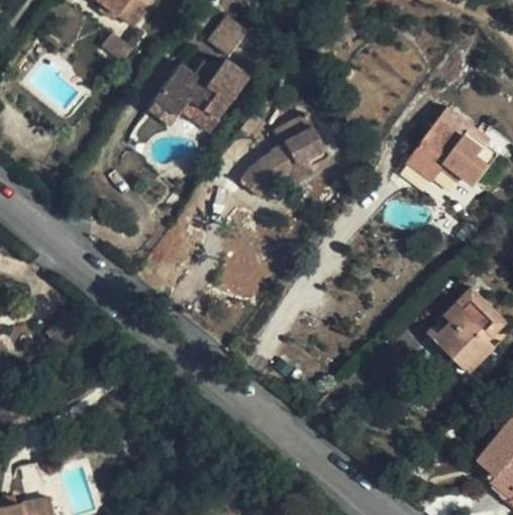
[(93,0),(100,5),(97,11),(112,21),(115,16),(132,28),(152,0),(93,0)]
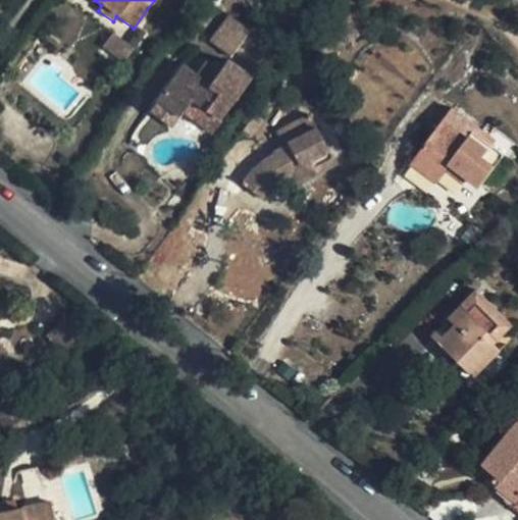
[(206,42),(227,59),(248,32),(226,15),(206,42)]
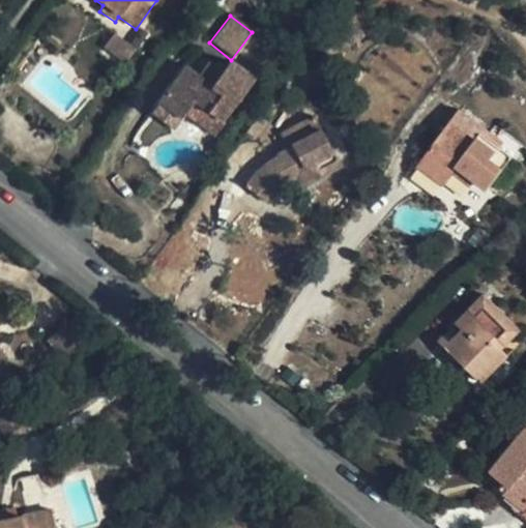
[(341,35),(351,46),(360,35),(350,26),(341,35)]
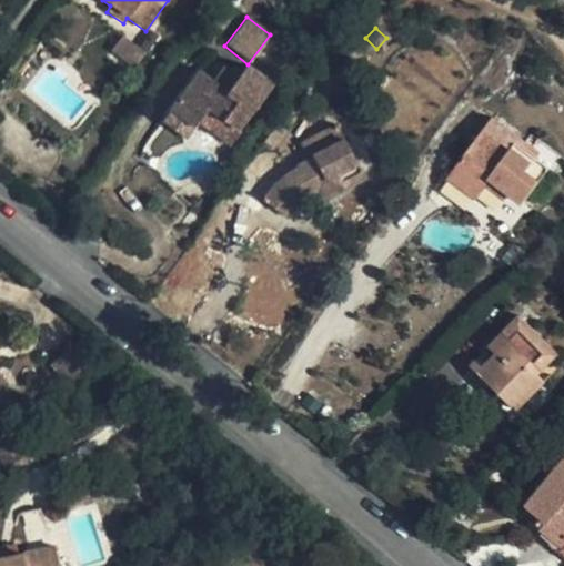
[(138,50),(143,54),(157,37),(151,32),(138,50)]
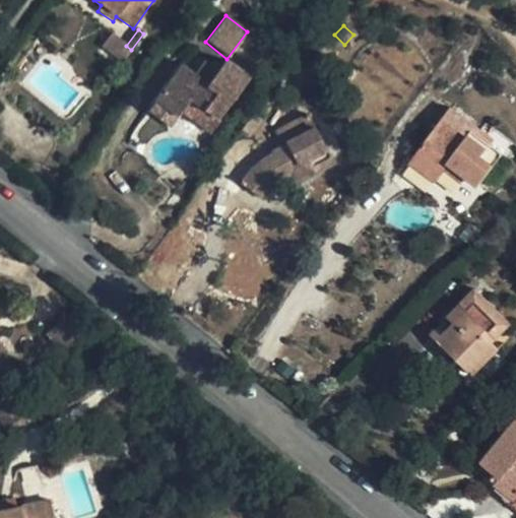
[(131,50),(126,46),(110,34),(99,48),(121,65),(131,50)]
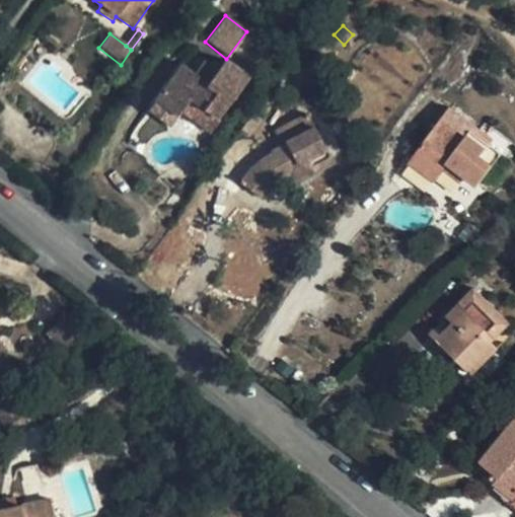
[(181,65),(154,102),(174,118),(177,114),(188,101),(203,112),(205,109),(217,119),(247,79),(223,61),(215,72),(208,66),(199,78),(193,74),(181,65)]
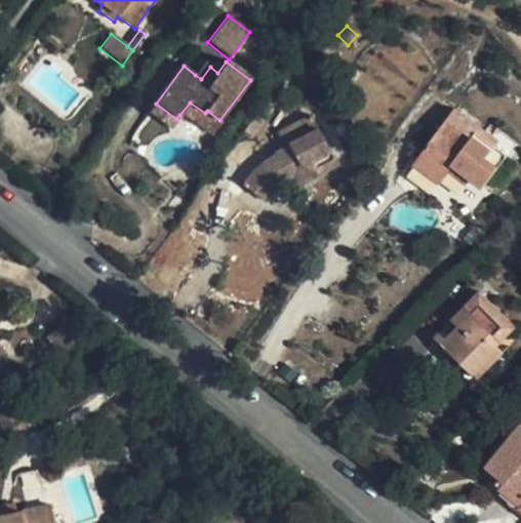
[(201,79),(210,67),(203,63),(195,75),(201,79)]
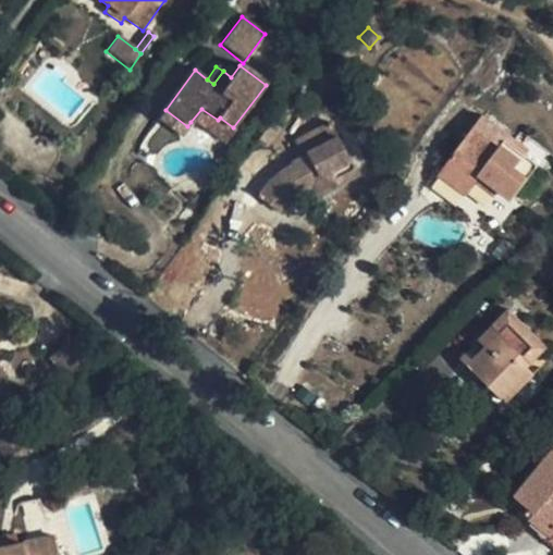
[(201,109),(191,122),(221,145),(233,127),(220,118),(218,120),(201,109)]
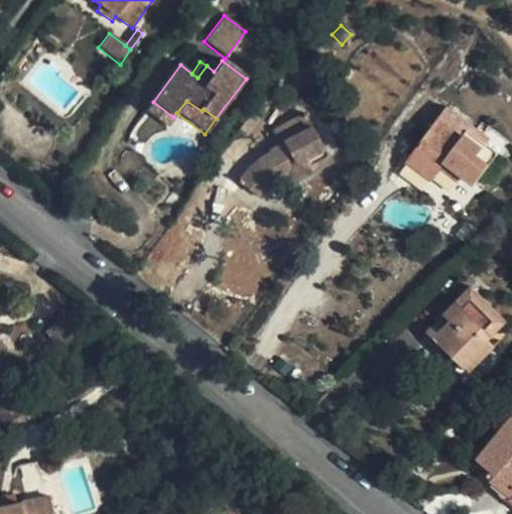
[(173,117),(153,102),(145,112),(166,127),(173,117)]
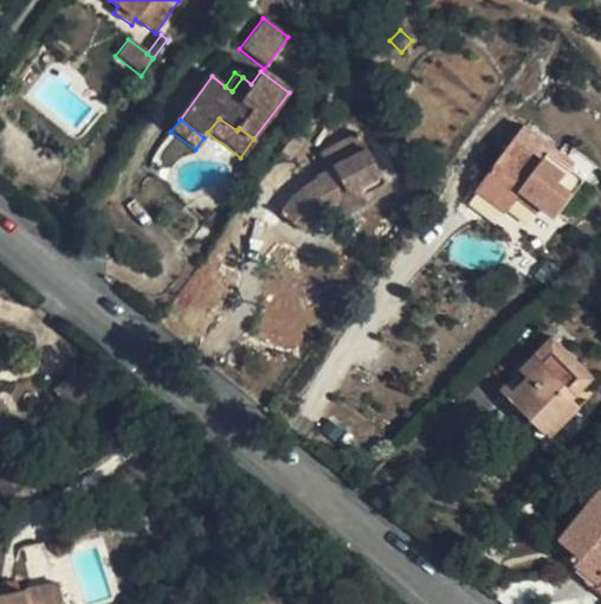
[(545,155),(550,148),(522,127),(475,192),(503,212),(514,198),(536,214),(541,209),(555,219),(577,188),(563,178),(568,172),(545,155)]
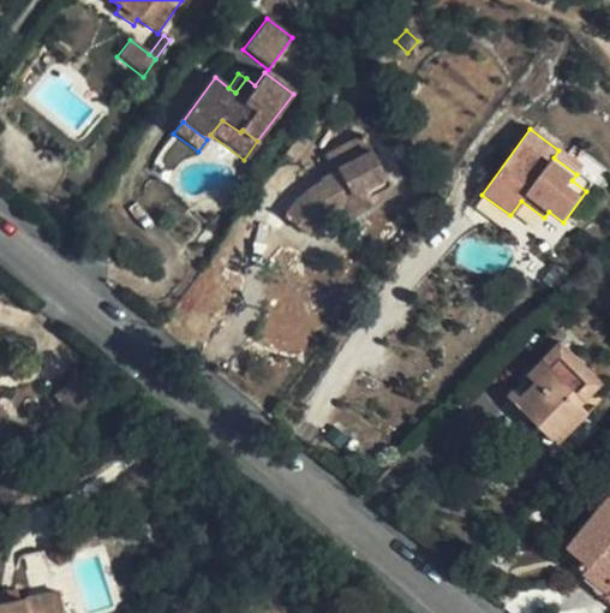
[(324,184),(323,182),(314,188),(295,200),(281,219),(306,237),(318,224),(330,214),(341,208),(348,220),(393,196),(370,152),(363,136),(322,156),(330,173),(335,170),(339,176),(324,184)]
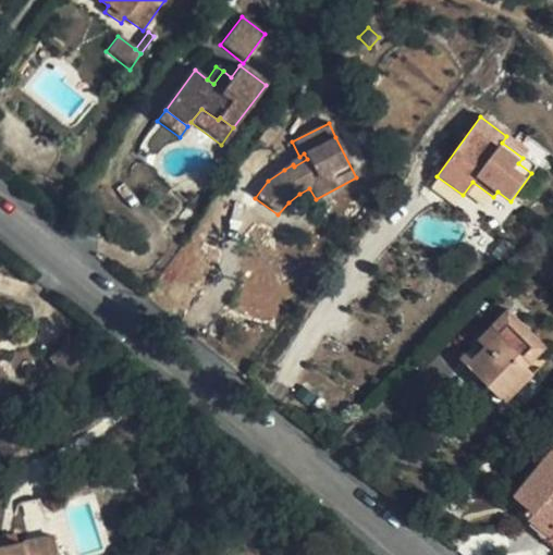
[(502,143),(523,158),(527,151),(506,136),(502,143)]
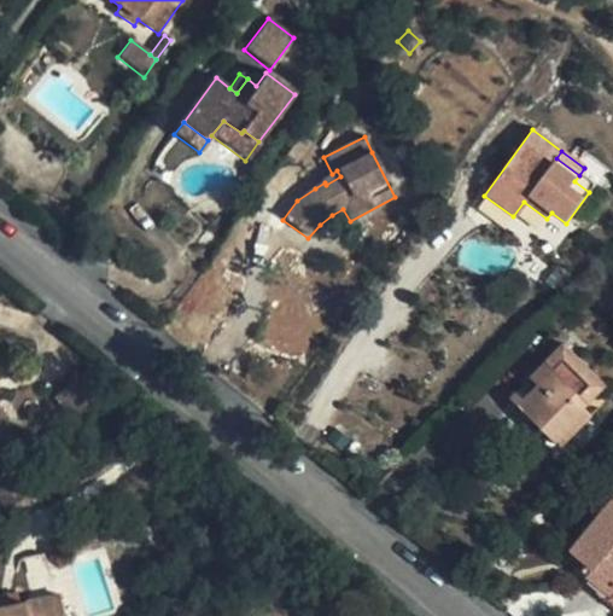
[(322,179),(325,182),(326,185),(340,176),(337,170),(332,174),(322,179)]
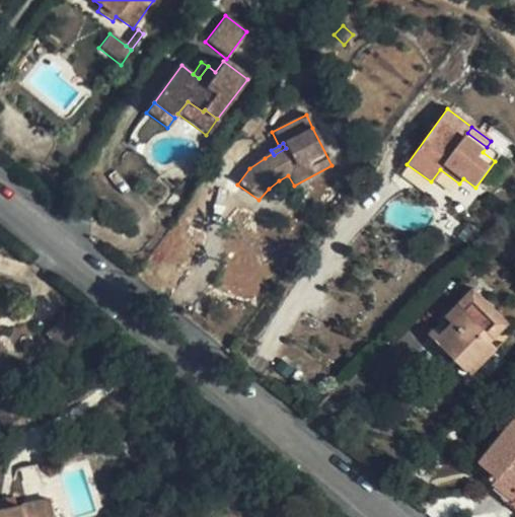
[(483,152),(495,161),(499,155),(487,147),(483,152)]
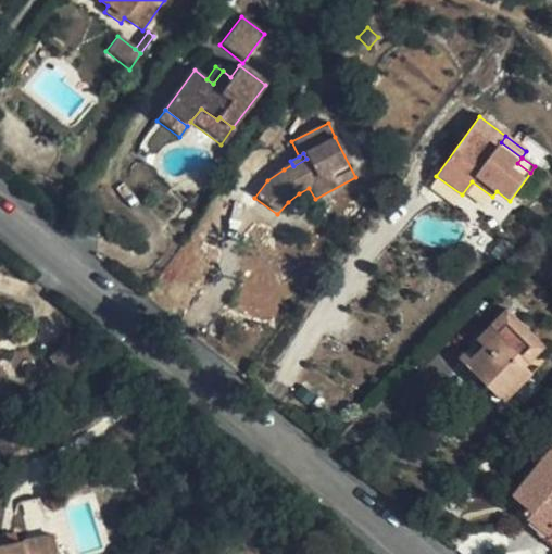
[(506,311),(500,317),(539,353),(544,348),(506,311)]
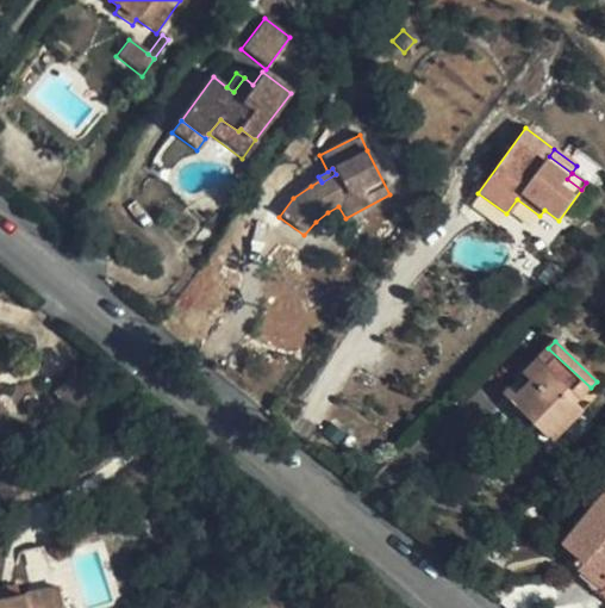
[(591,388),(548,348),(501,395),(553,444),(582,413),(575,404),(591,388)]
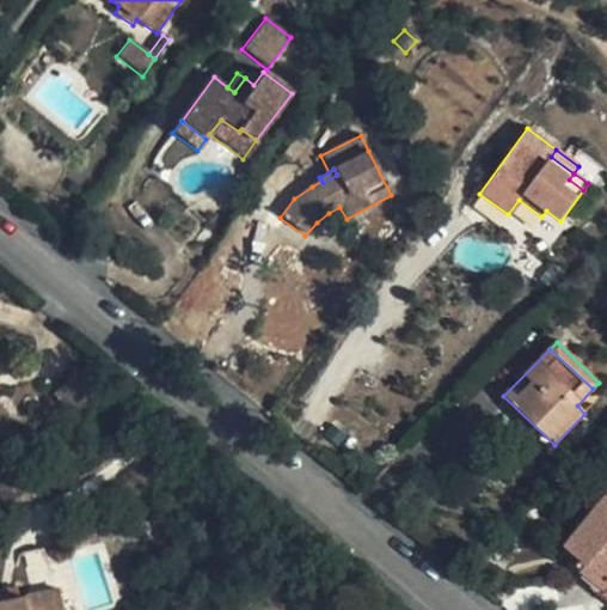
[(606,498),(605,496),(563,547),(587,566),(580,573),(602,591),(606,585),(606,498)]
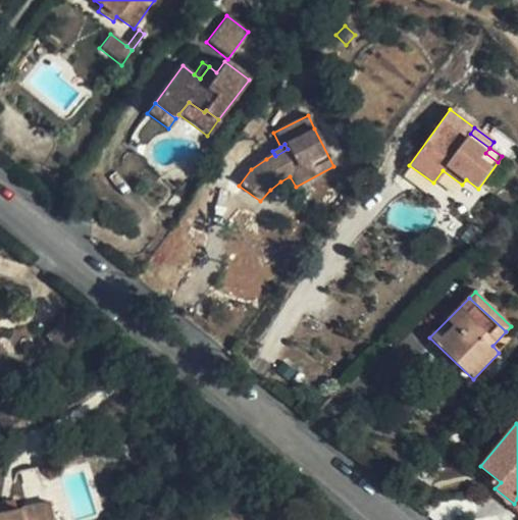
[(52,519),(48,503),(35,468),(14,473),(22,509),(14,510),(0,512),(0,519),(52,519)]
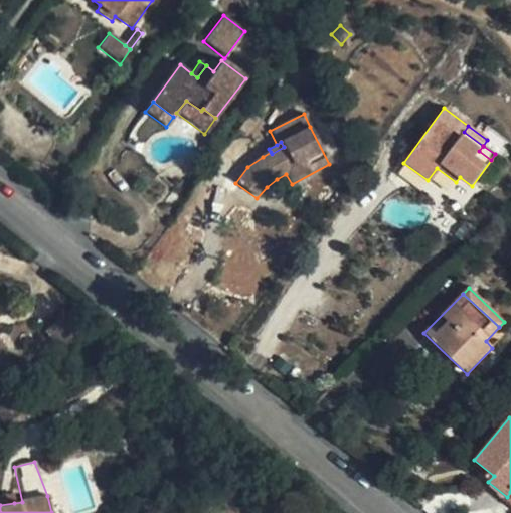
[(0,505),(14,503),(12,494),(0,496),(0,505)]
